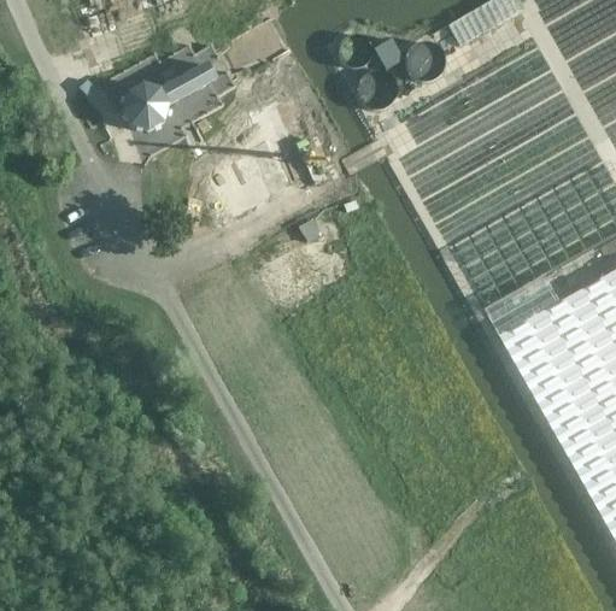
[(374,42),(386,63),(403,53),(391,33),(374,42)]
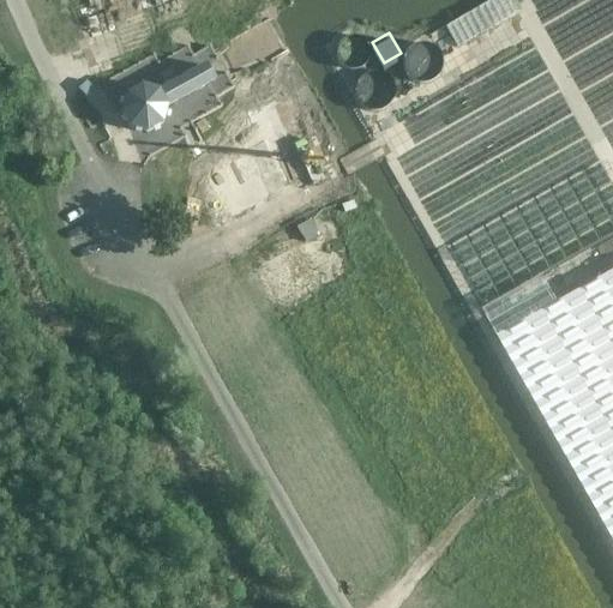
[(161,121),(167,102),(212,78),(203,59),(157,85),(139,80),(122,90),(118,108),(126,125),(145,130),(161,121)]
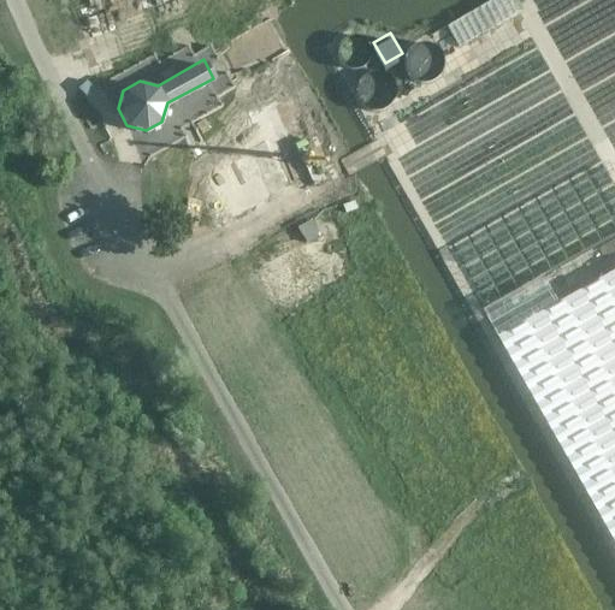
[(273,179),(327,160),(305,96),(250,116),(273,179)]
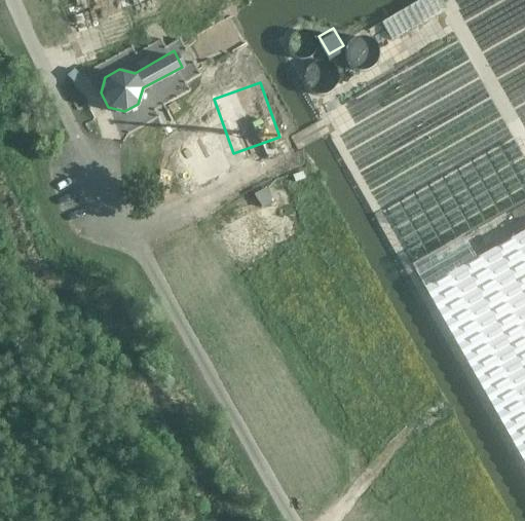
[(192,181),(227,166),(211,127),(176,143),(192,181)]
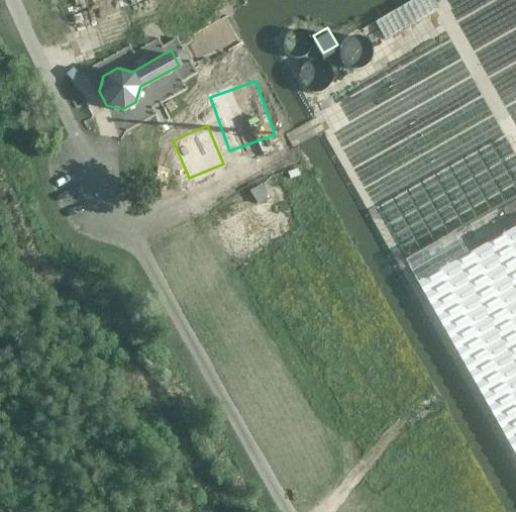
[(515,225),(418,281),(515,452),(515,225)]
